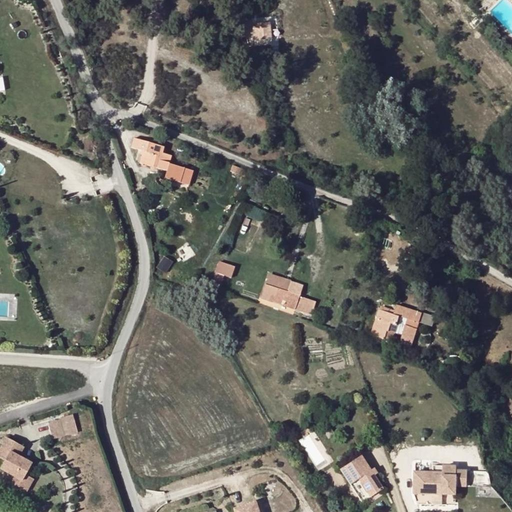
[(270,37),(268,22),(254,23),(255,38),(270,37)]
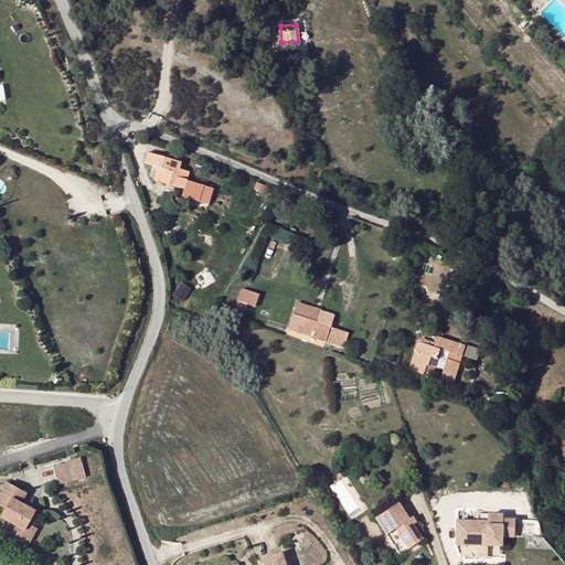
[(508,164),(515,159),(508,149),(501,155),(508,164)]
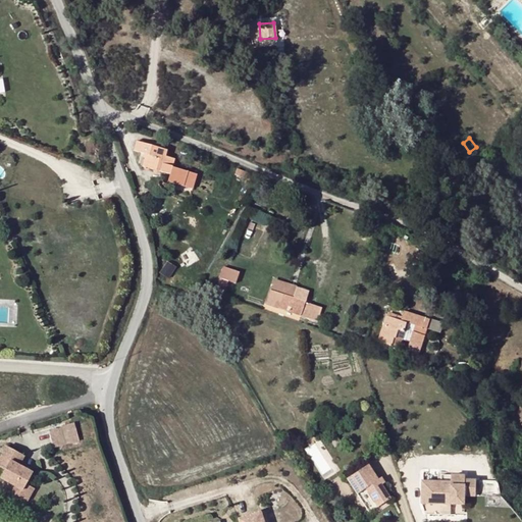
[(166,158),(168,151),(137,143),(134,152),(146,156),(143,167),(170,175),(171,176),(173,168),(175,160),(166,158)]
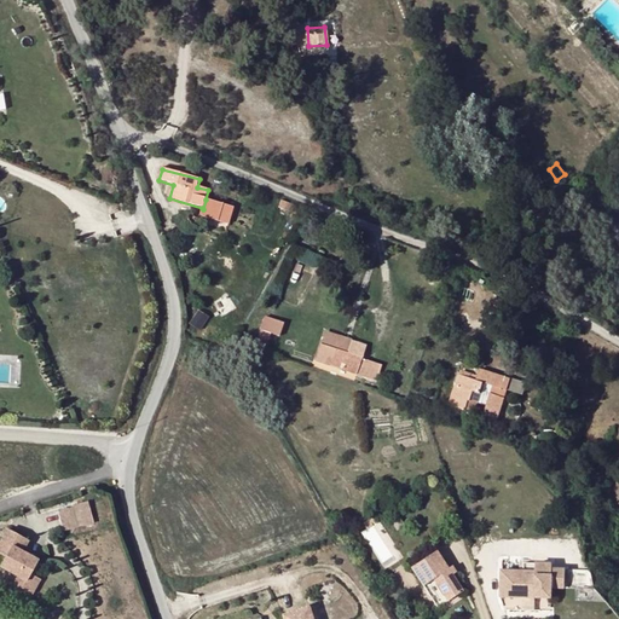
[(235,208),(206,200),(203,209),(202,208),(200,218),(229,226),(235,208)]
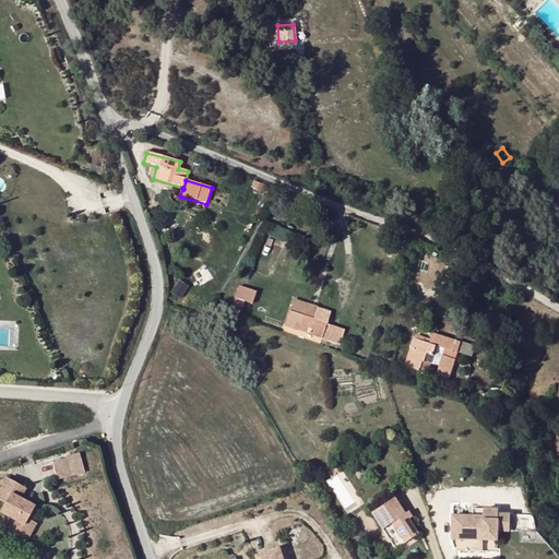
[(266,186),(256,180),(252,187),(264,191),(266,186)]
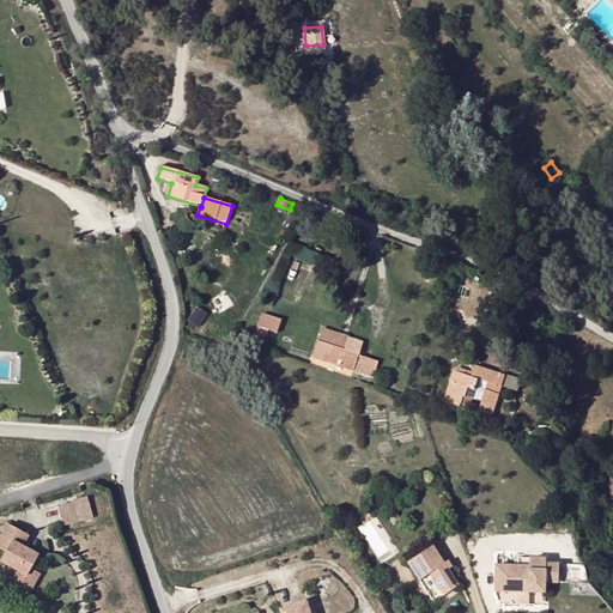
[(219,298),(228,311),(234,307),(226,295),(219,298)]
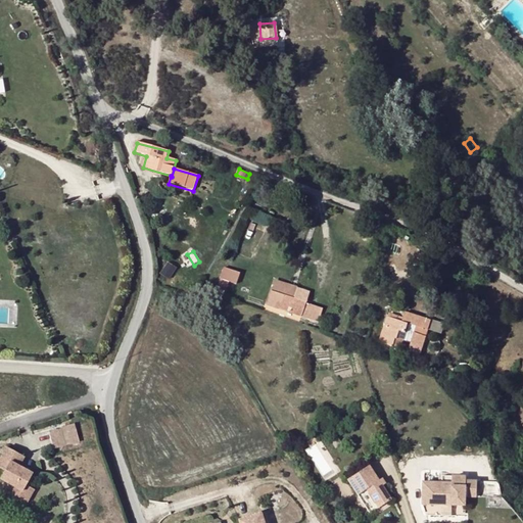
[(157,273),(165,278),(173,267),(163,262),(157,273)]
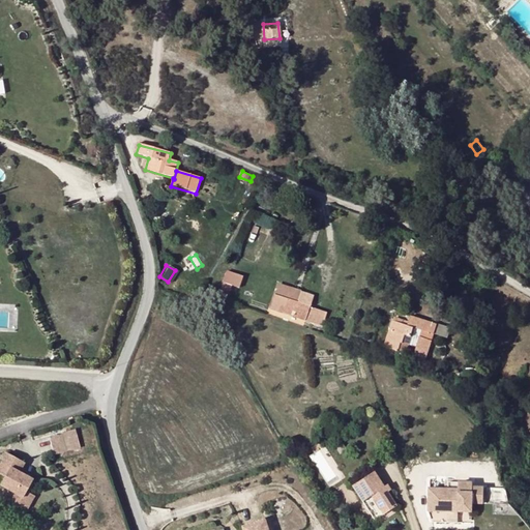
[(228,270),(223,281),(232,284),(238,286),(242,275),(228,270)]
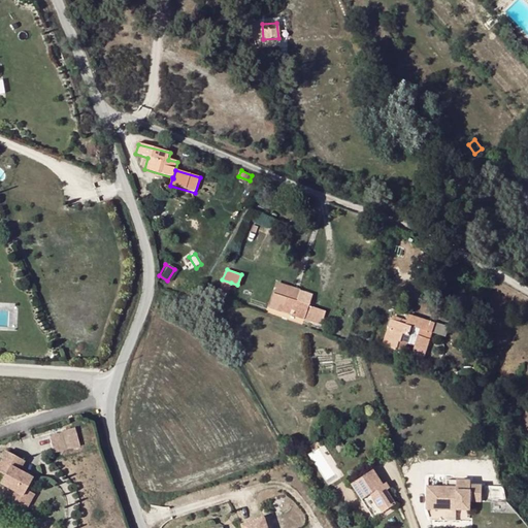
[(268,306),(304,319),(308,306),(312,294),(276,283),(268,306)]
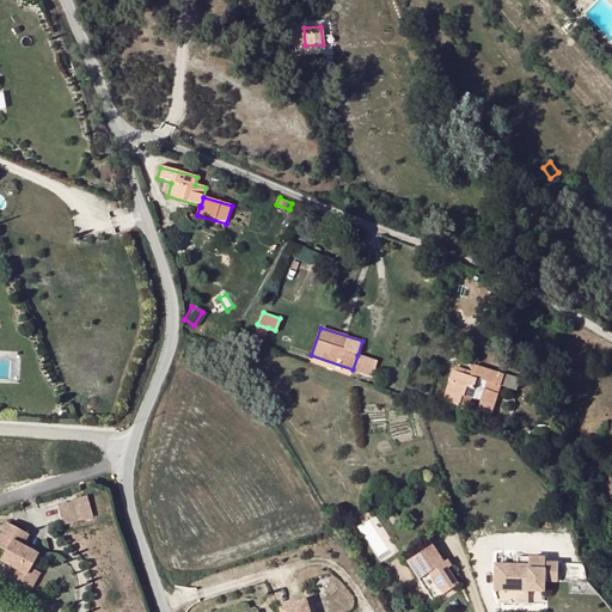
[(263,343),(265,334),(256,330),(252,338),(263,343)]
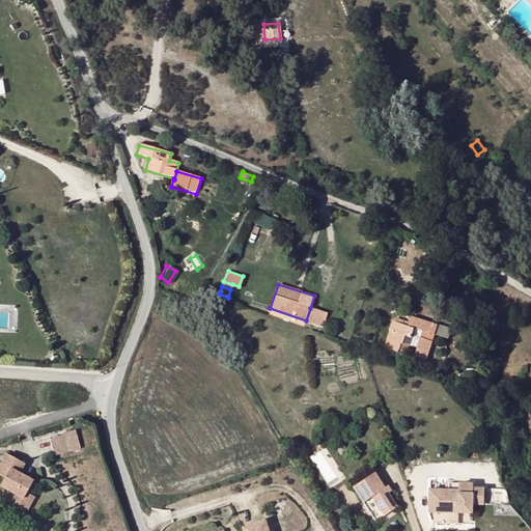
[(326,314),(310,308),(306,320),(322,326),(326,314)]
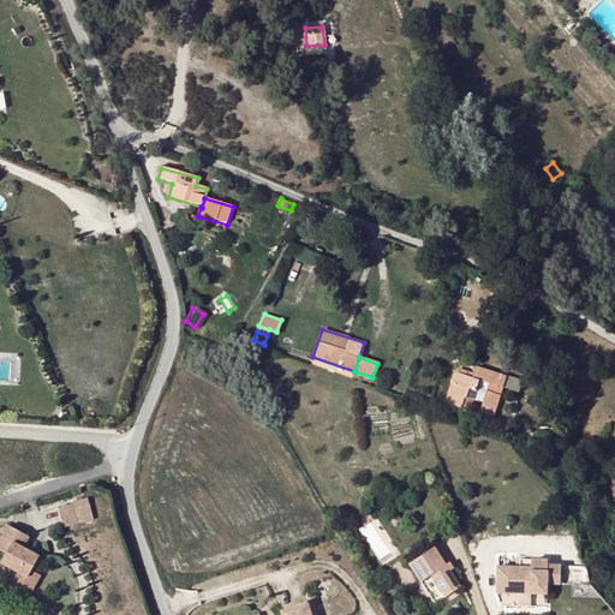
[(457,371),(475,377),(477,370),(459,364),(457,371)]
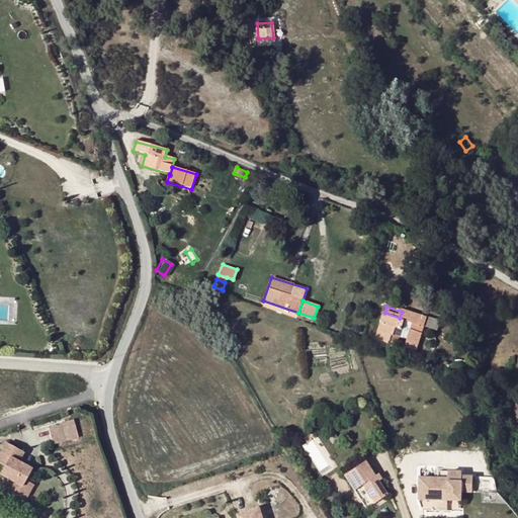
[(427,318),(403,309),(402,312),(400,318),(384,313),(376,337),(397,344),(400,336),(408,338),(405,346),(416,350),(422,333),(418,332),(420,326),(424,327),(427,318)]
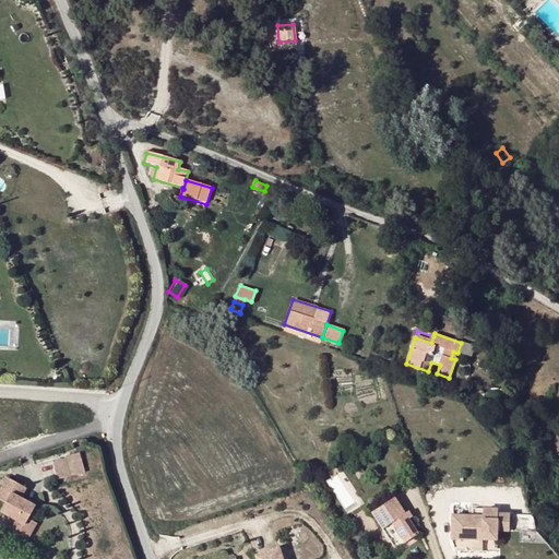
[(475,347),(461,343),(458,353),(472,358),(475,347)]
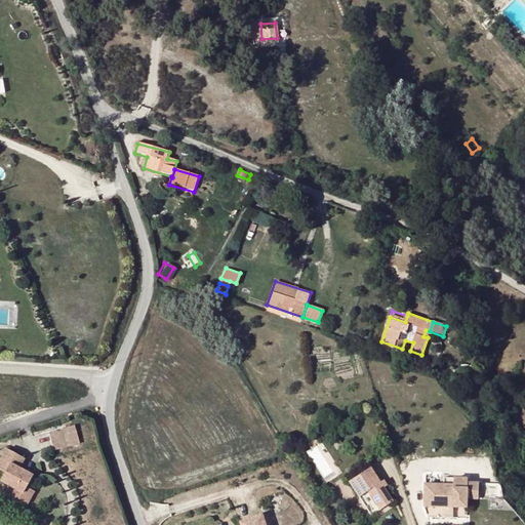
[(473,365),(461,364),(461,378),(472,378),(473,365)]
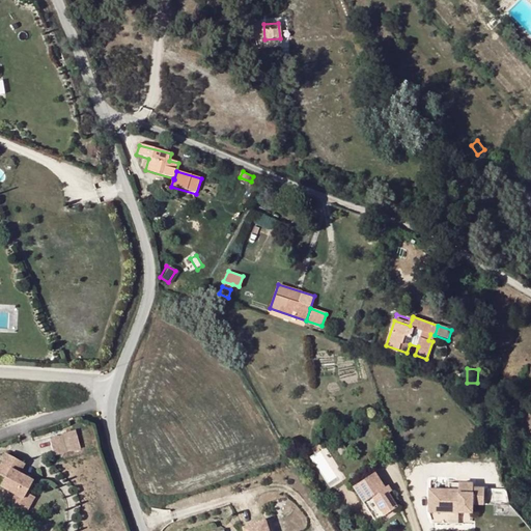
[(72,450),(80,448),(75,429),(66,432),(72,450)]
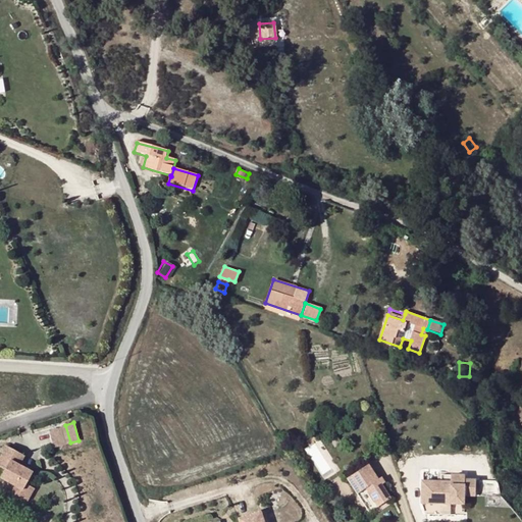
[(48,430),(53,448),(61,446),(57,428),(48,430)]
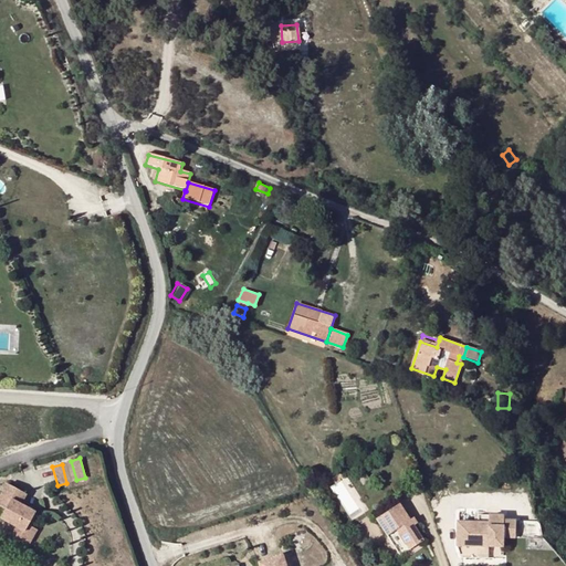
[(364,485),(370,481),(364,471),(356,475),(364,485)]
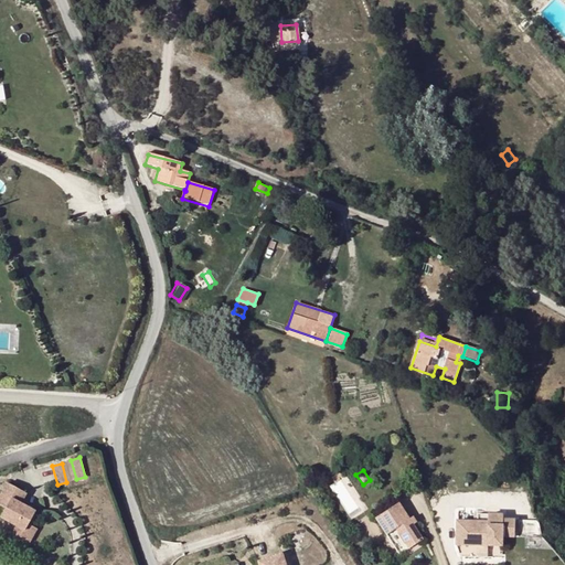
[(0,494),(0,505),(4,508),(0,515),(0,516),(17,525),(24,531),(20,537),(29,543),(39,526),(29,522),(34,511),(19,502),(24,492),(7,483),(0,494)]
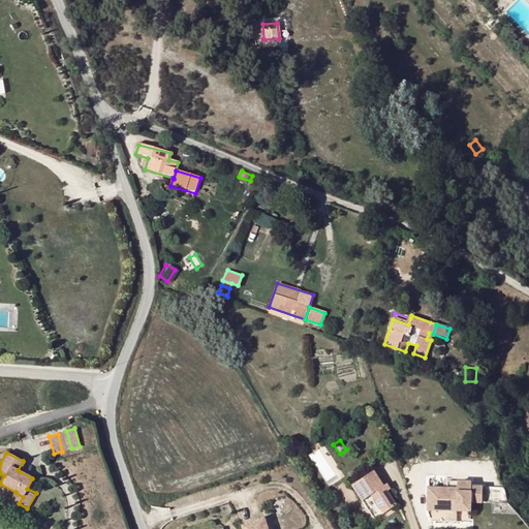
[(397,506),(374,472),(351,487),(374,521),(397,506)]
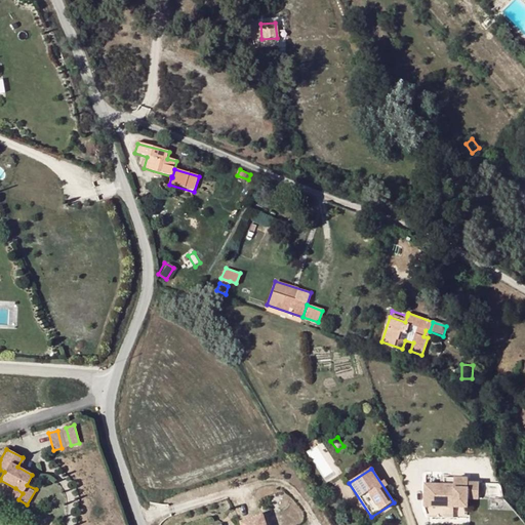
[(426,485),(425,508),(469,510),(469,500),(480,500),(480,485),(469,484),(469,480),(454,480),(454,486),(426,485)]
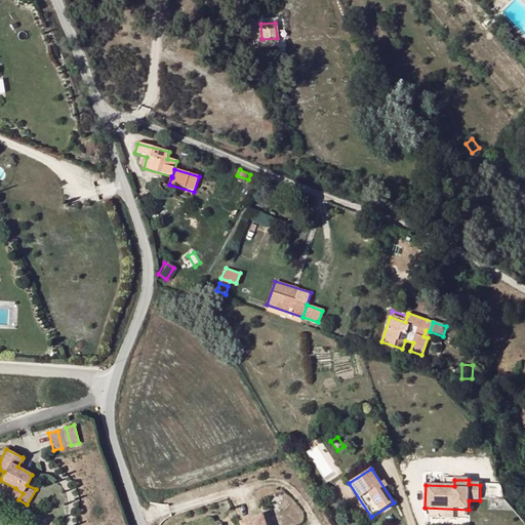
[(18,499),(23,493),(15,488),(11,496),(18,499)]
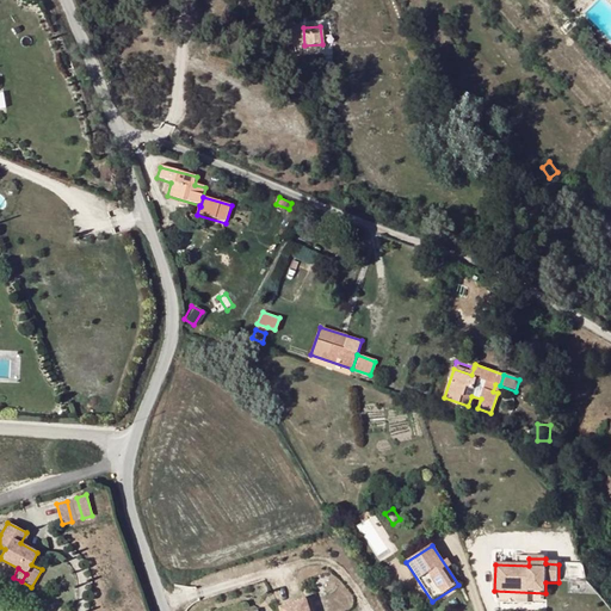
[(308,610),(304,598),(279,605),(281,610),(308,610)]
